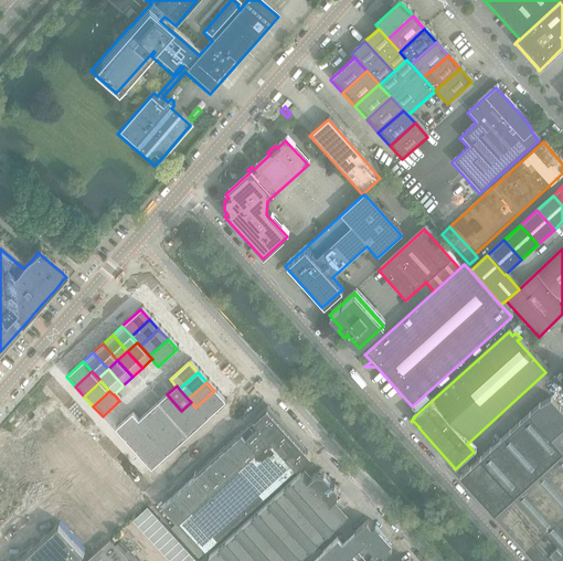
[(214,391),(195,408),(206,419),(225,402),(214,391)]
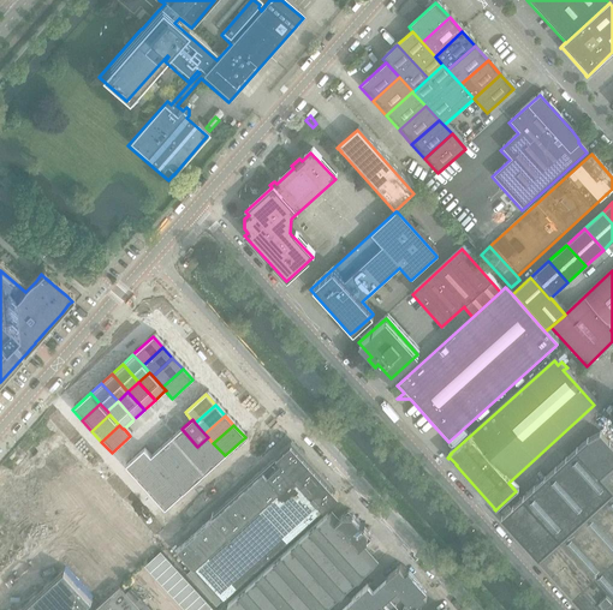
[(182,429),(171,438),(186,456),(197,447),(182,429)]
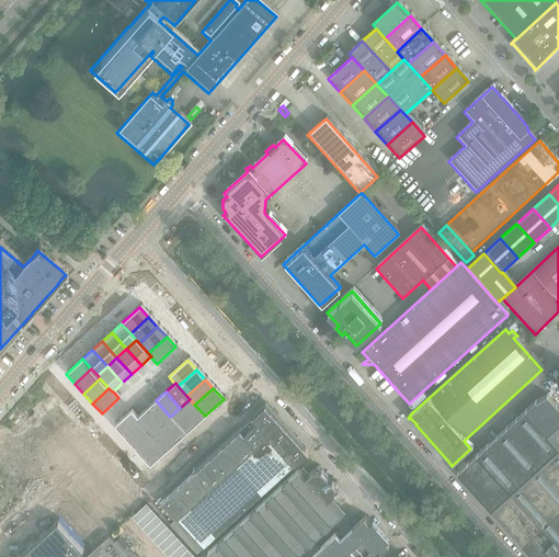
[(48,394),(0,440),(0,542),(104,455),(71,419),(58,405),(48,394)]
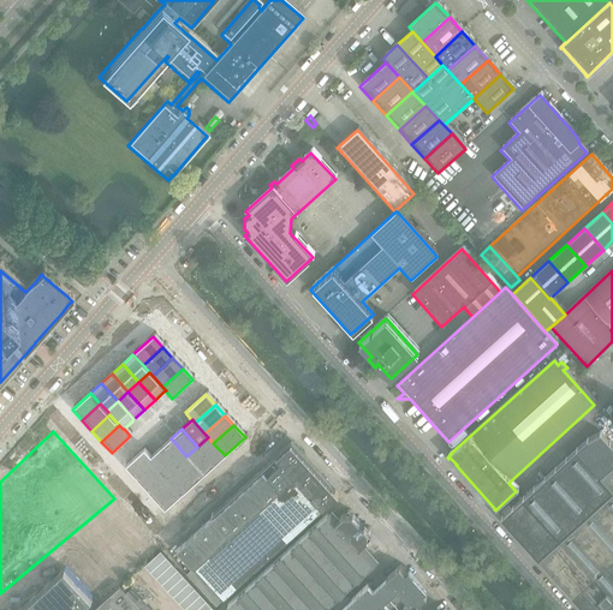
[(585,443),(564,462),(499,521),(579,609),(612,609),(612,452),(599,436),(585,443)]
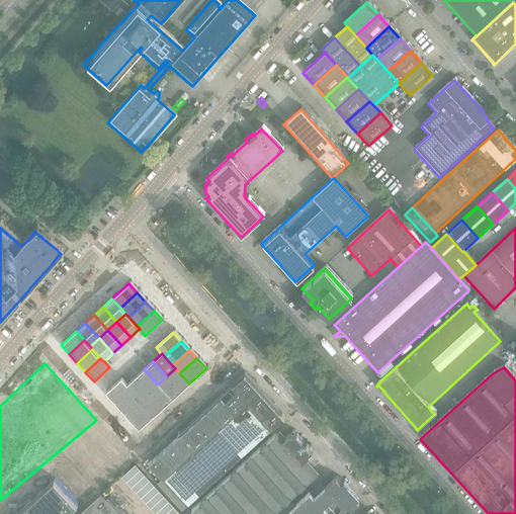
[(175,368),(166,376),(180,392),(189,383),(179,373),(175,368)]
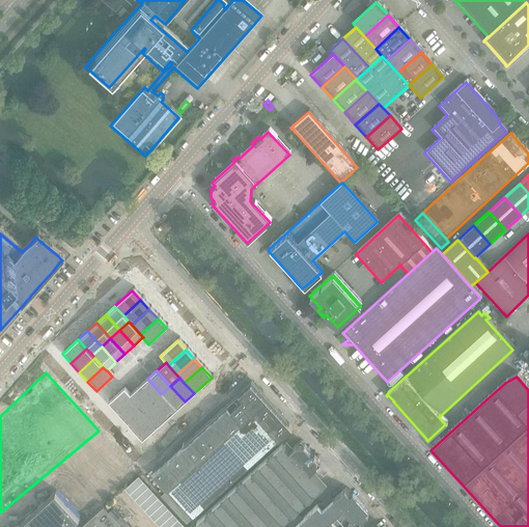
[(147,379),(138,387),(152,403),(161,394),(147,379)]
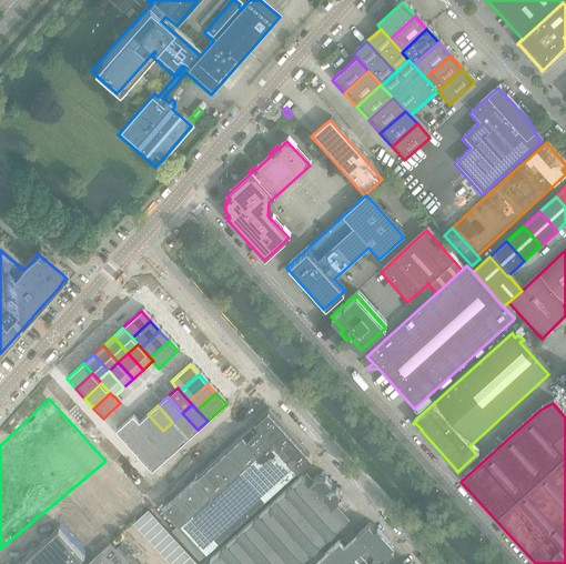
[(252,424),(253,425),(194,479),(194,477),(193,479),(194,480),(162,510),(178,526),(177,526),(178,527),(205,556),(311,461),(306,456),(309,455),(268,410),(252,424)]
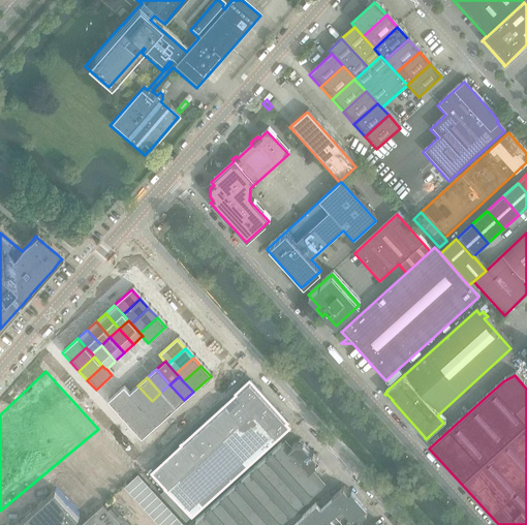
[(169,384),(160,393),(175,408),(184,400),(169,384)]
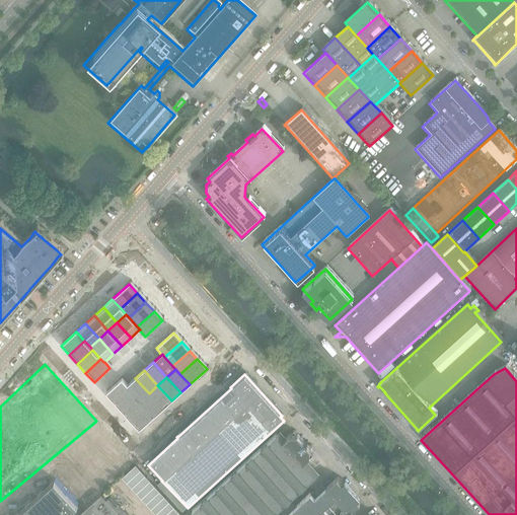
[(127,386),(126,386),(129,389),(137,398),(140,401),(149,393),(135,378),(127,386)]
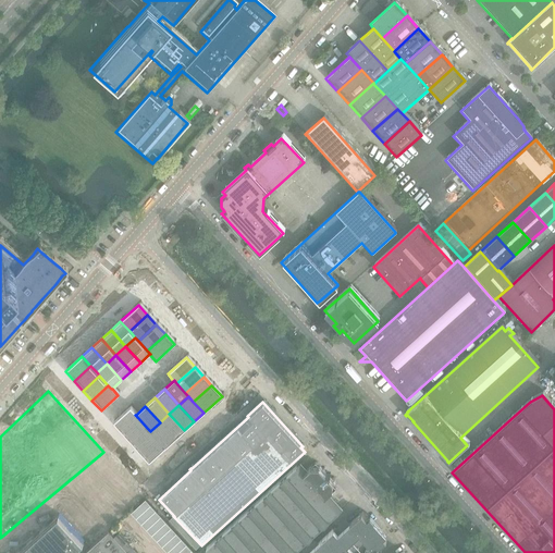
[(130,408),(112,424),(122,433),(138,418),(135,415),(136,415),(130,408)]
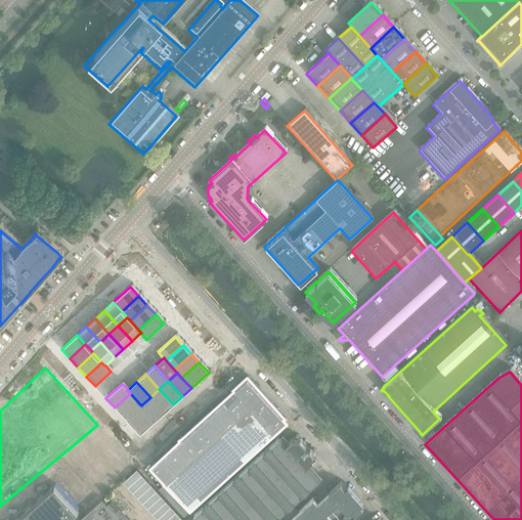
[(159,389),(150,397),(164,413),(173,404),(159,389)]
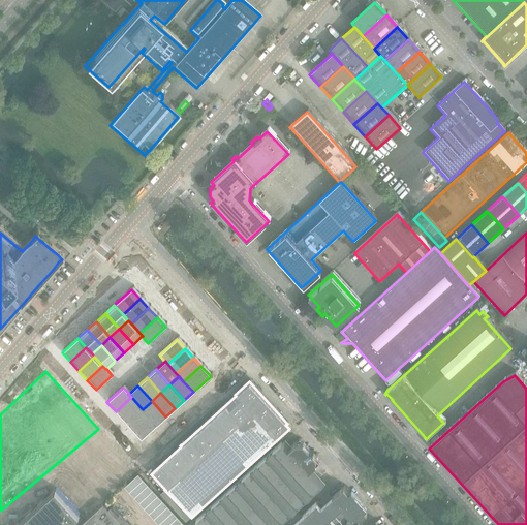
[(131,397),(116,411),(124,421),(140,406),(131,397)]
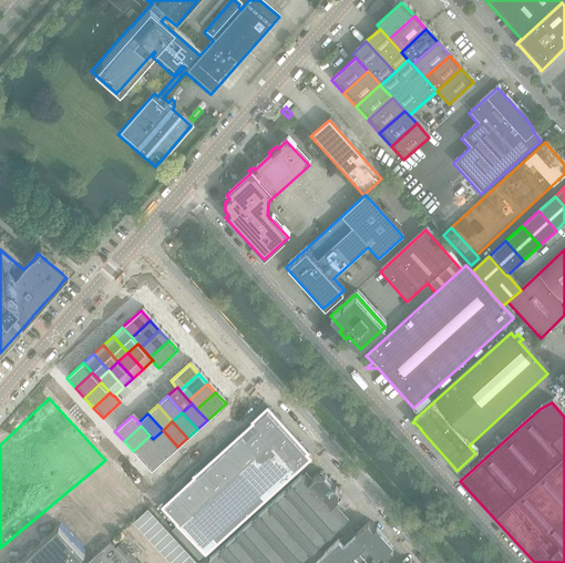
[(163,430),(153,439),(157,444),(168,456),(177,447),(163,430)]
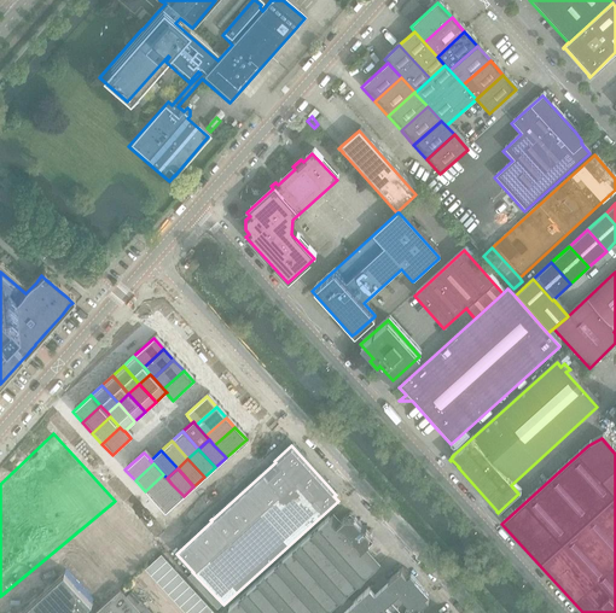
[(163,474),(145,491),(154,501),(172,484),(167,478),(163,474)]
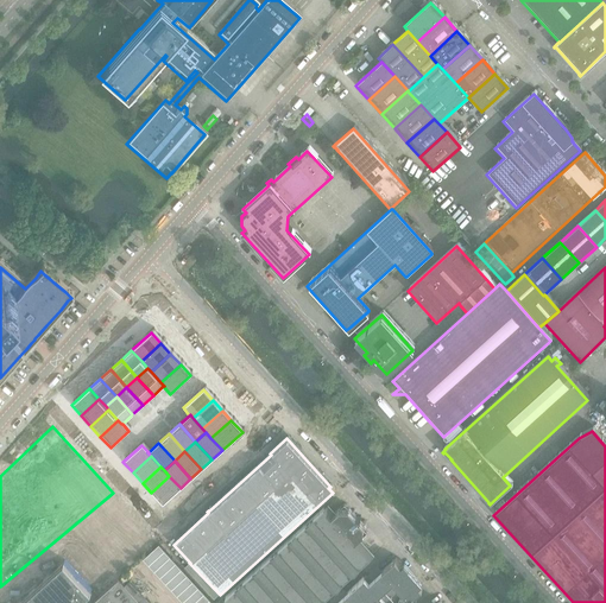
[(169,476),(151,493),(162,505),(181,488),(169,476)]
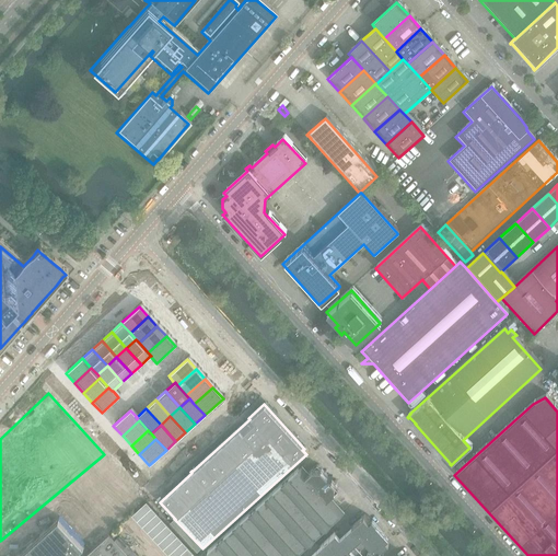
[(297,555),(339,518),(325,502),(337,491),(329,484),(329,481),(326,479),(315,468),(303,478),(297,472),(206,554),(207,555),(297,555)]
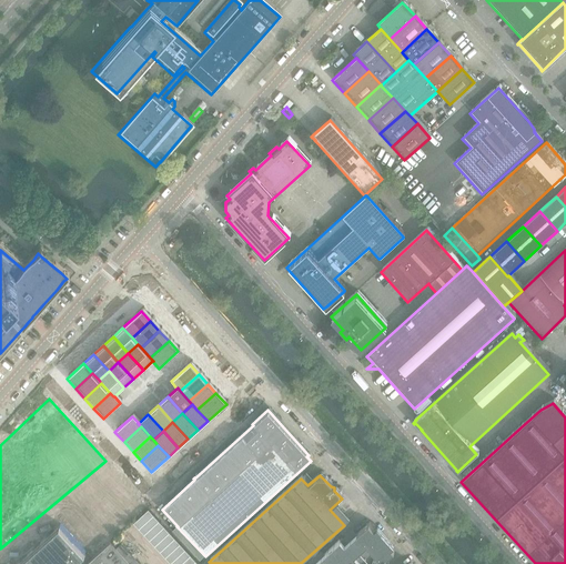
[(149,515),(134,529),(139,535),(154,521),(149,515)]
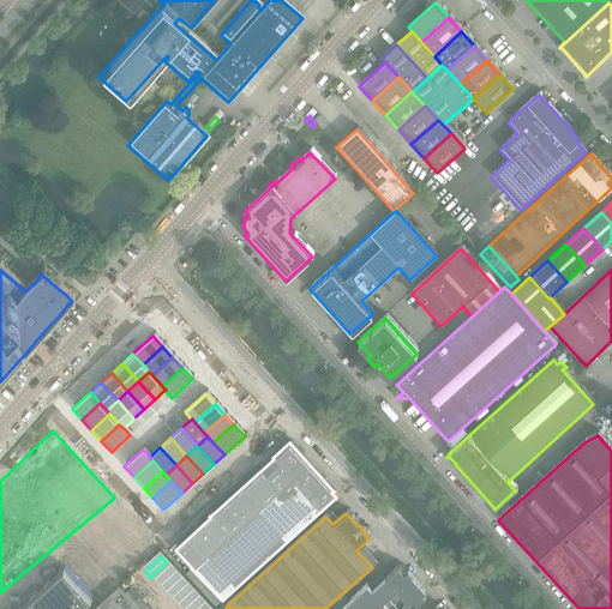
[(167,562),(150,578),(156,584),(172,570),(167,562)]
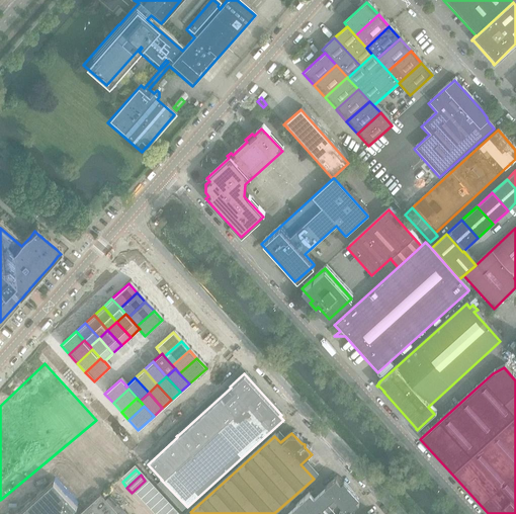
[(342,483),(340,485),(335,479),(313,499),(309,495),(287,513),(347,513),(358,505),(355,502),(358,500),(342,483)]
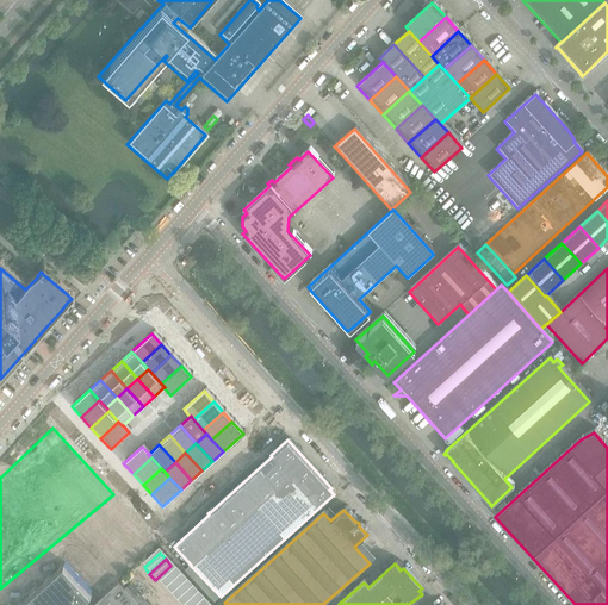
[(171,566),(155,580),(161,586),(177,572),(171,566)]
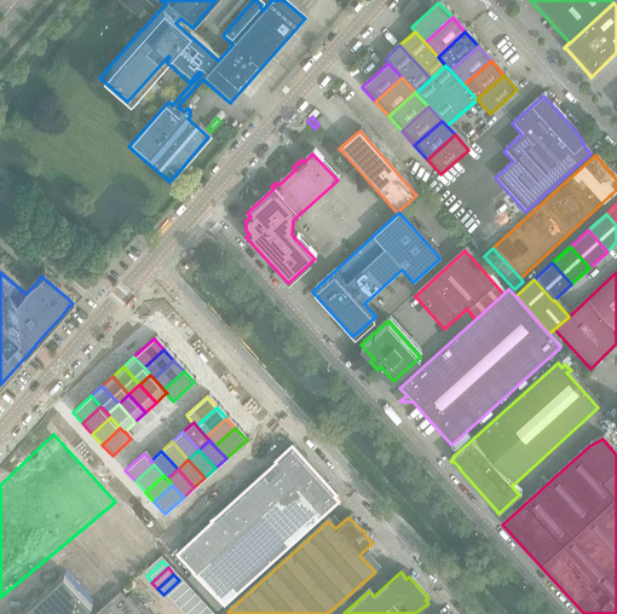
[(81,613),(91,606),(63,575),(40,596),(29,606),(21,613),(81,613)]
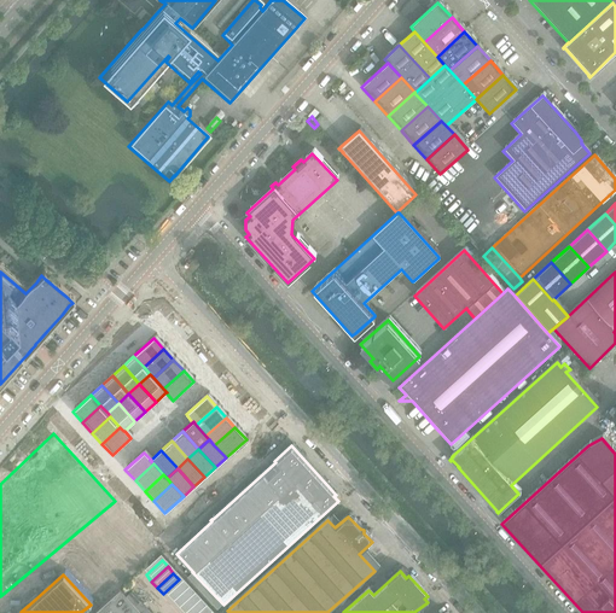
[(179,579),(163,594),(169,600),(185,585),(179,579)]
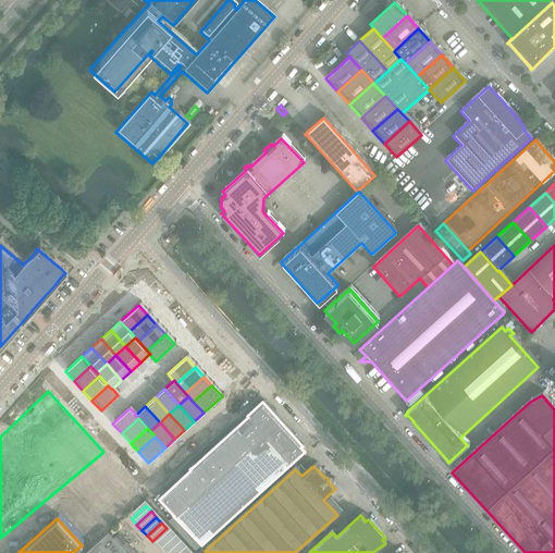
[(121,528),(115,533),(128,548),(134,542),(121,528)]
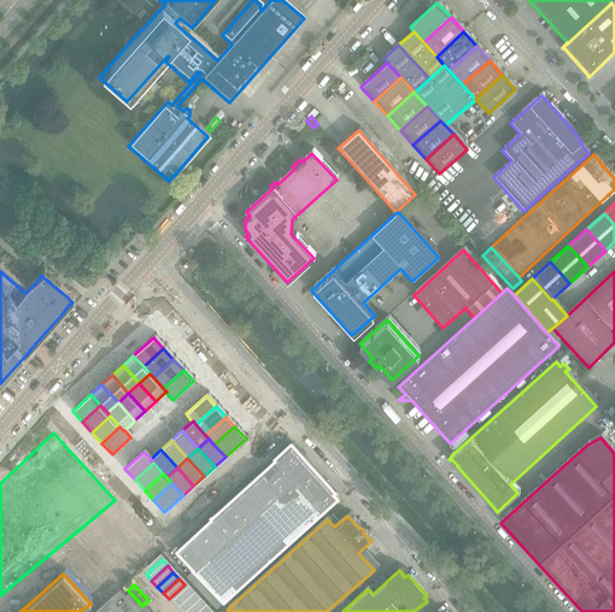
[(185,584),(169,599),(174,605),(191,590),(185,584)]
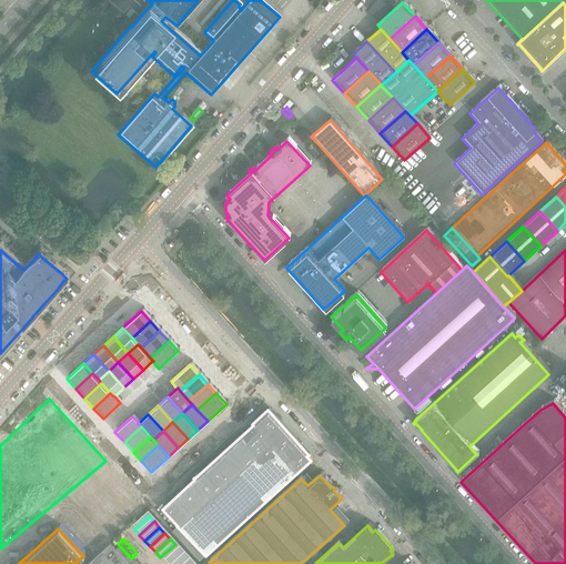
[(118,544),(112,550),(114,552),(124,563),(127,563),(131,559),(118,544)]
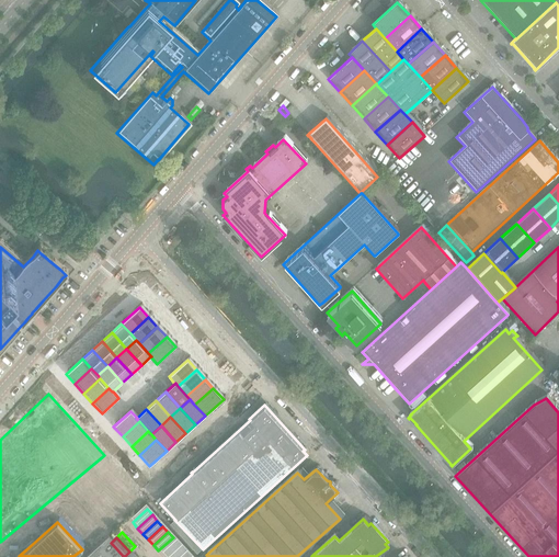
[(173,537),(158,550),(162,556),(164,556),(178,543),(173,537)]
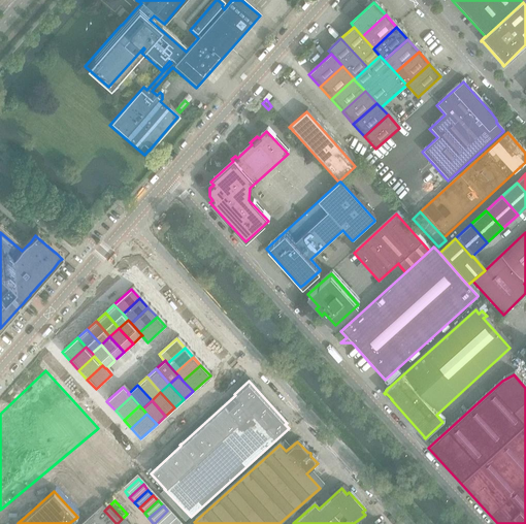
[(116,523),(106,513),(104,511),(101,506),(81,523),(116,523)]
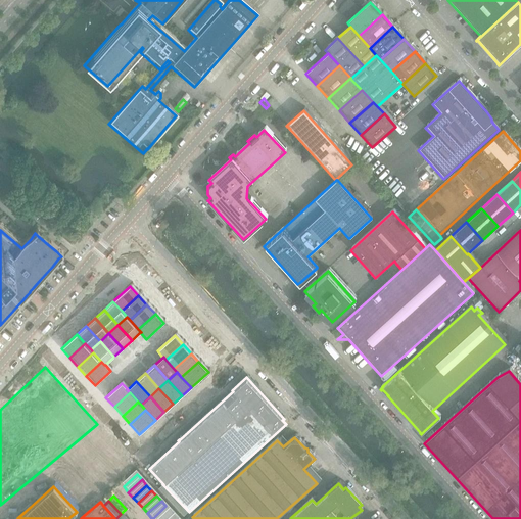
[(166,506),(153,518),(162,518),(171,512),(166,506)]
